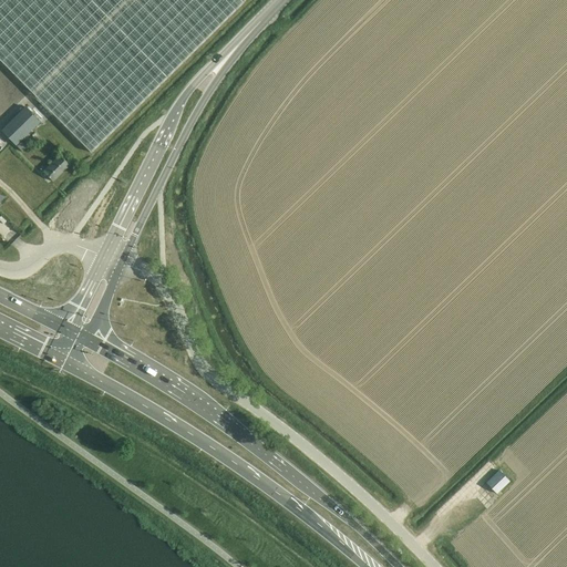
[(0,0),(0,60),(31,93),(91,153),(244,2),(245,0),(0,0)]
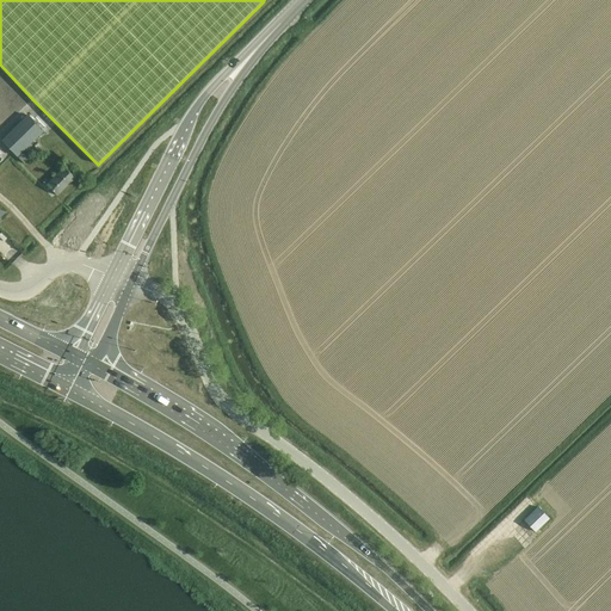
[(17,156),(43,131),(28,116),(1,141),(17,156)]
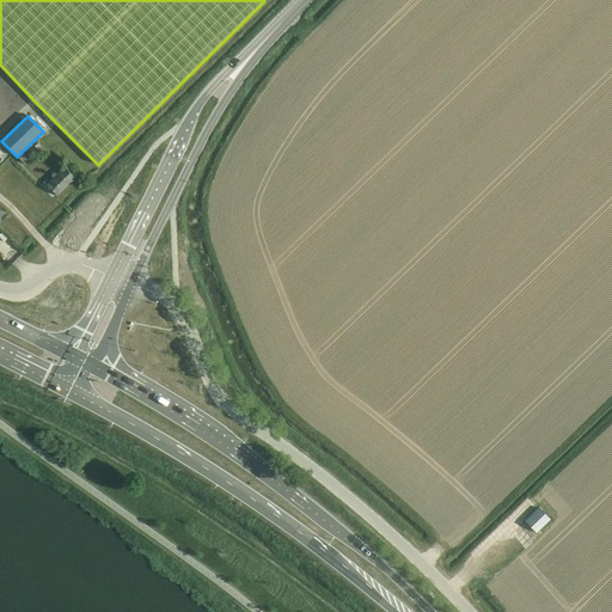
[(24,155),(19,159),(26,166),(30,161),(24,155)]
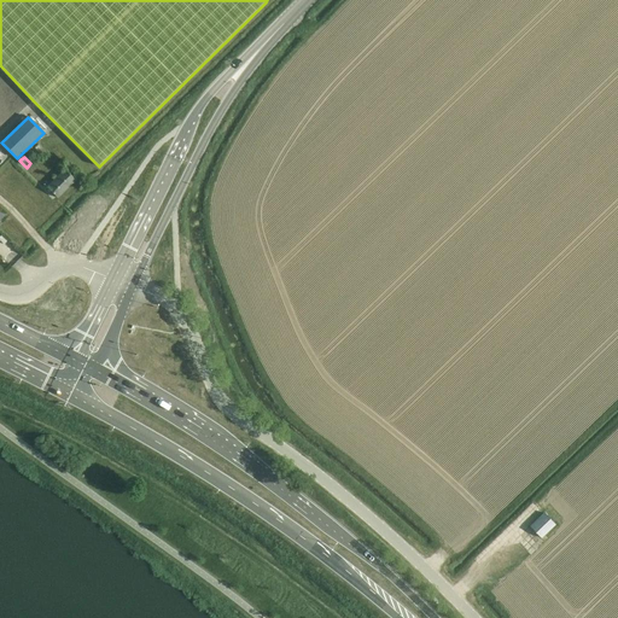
[(57,198),(75,180),(65,168),(46,187),(57,198)]
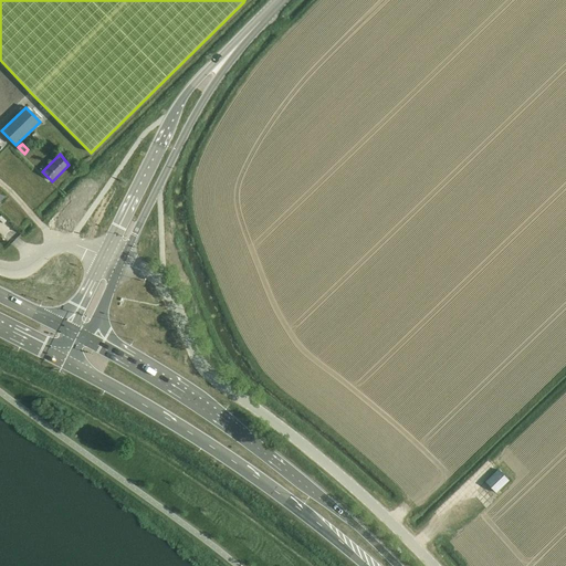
[(495,493),(509,480),(499,470),(485,482),(495,493)]
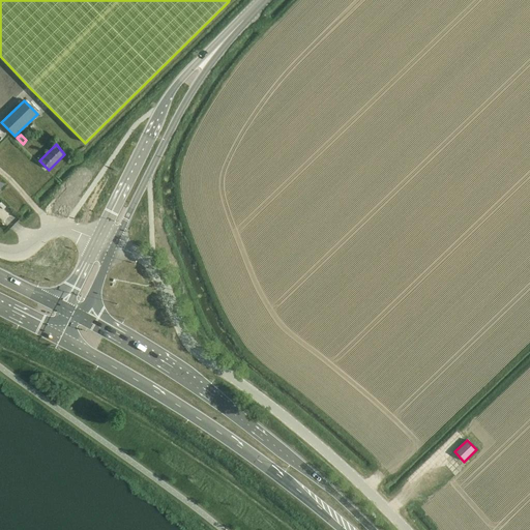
All buildings are outlined.
